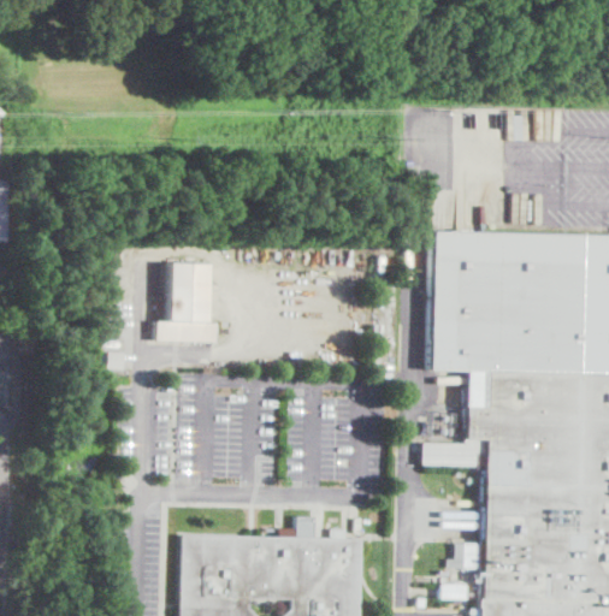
[(608,615),(483,615),(484,615),(473,615),(473,609),(482,609),(482,599),(443,598),(443,584),(457,584),(459,543),(482,544),(482,510),(485,510),(486,471),(478,469),(478,467),(425,466),(425,462),(425,443),(467,444),(468,371),(432,369),(436,231),(608,235),(608,615)]
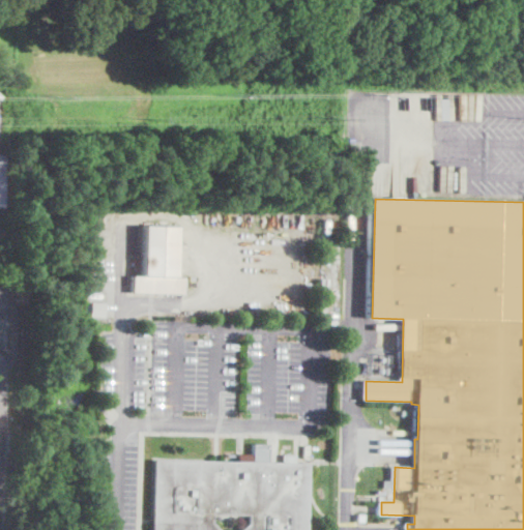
[(181,225),(179,276),(188,276),(188,293),(136,291),(136,273),(145,273),(146,224),(181,225)]
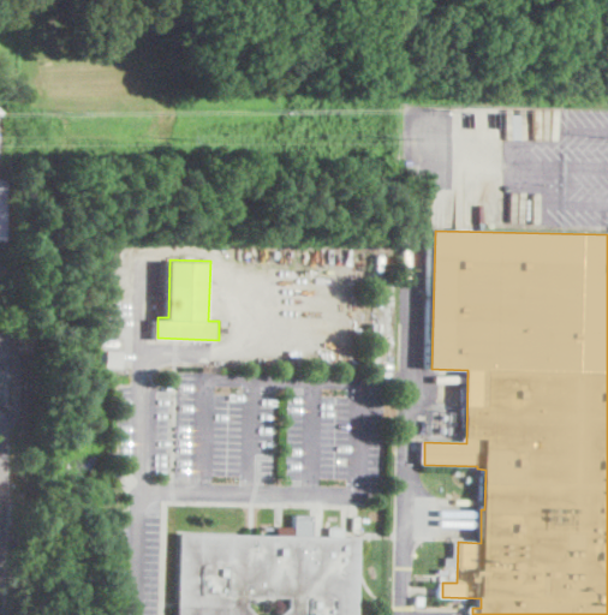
[(316,515),(316,537),(331,537),(331,529),(347,529),(349,529),(349,537),(363,538),(361,614),(182,614),(184,533),(298,536),(298,515),(316,515)]
